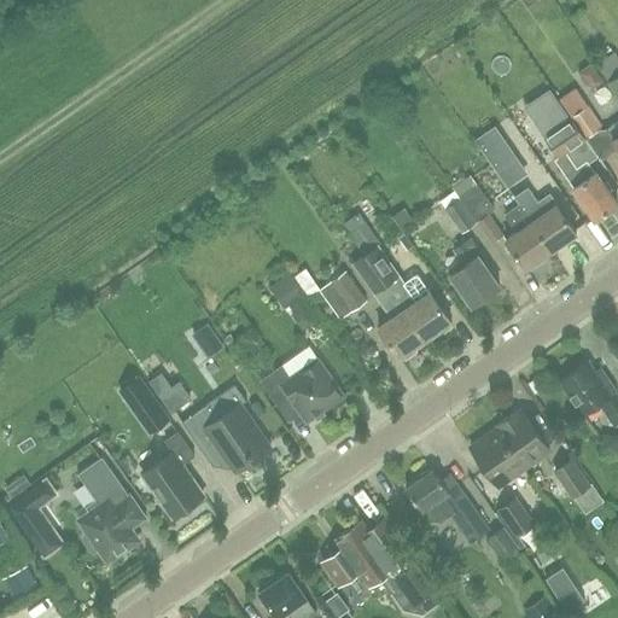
[(617,98),(617,75),(607,83),(613,91),(617,98)]
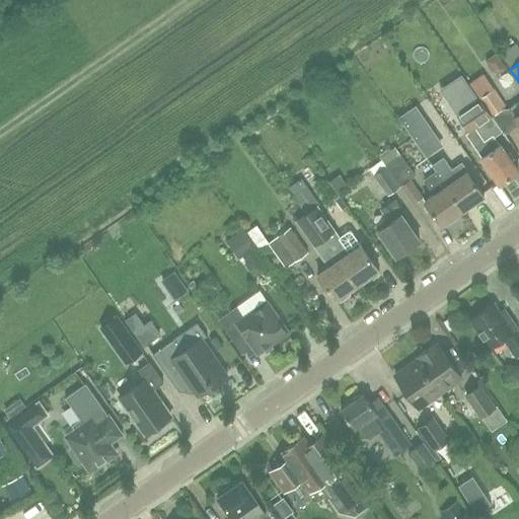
[(491,117),(492,117),(506,105),(495,89),(492,90),(491,90),(487,84),(476,91),(480,97),(478,99),(491,117)]
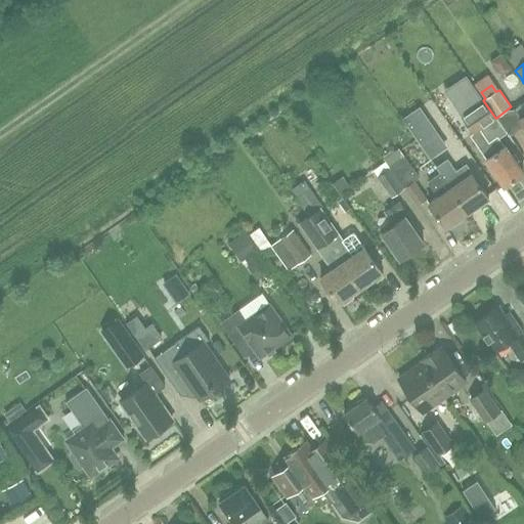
[(482,100),(478,94),(456,108),(461,115),(461,116),(473,134),(470,135),(487,160),(486,161),(505,187),(509,184),(511,185),(516,181),(516,179),(523,174),(505,147),(504,148),(496,138),(488,144),(480,131),(496,120),(495,118),(483,100),(482,100)]
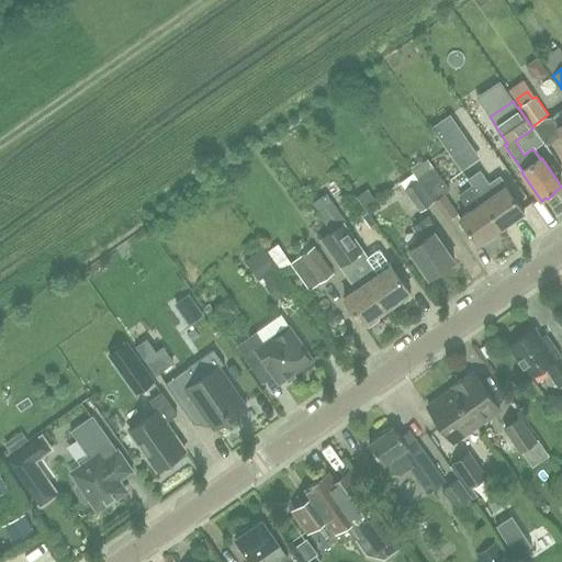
[(561,109),(550,117),(555,126),(554,127),(561,137),(561,149),(561,150),(561,149),(561,109)]
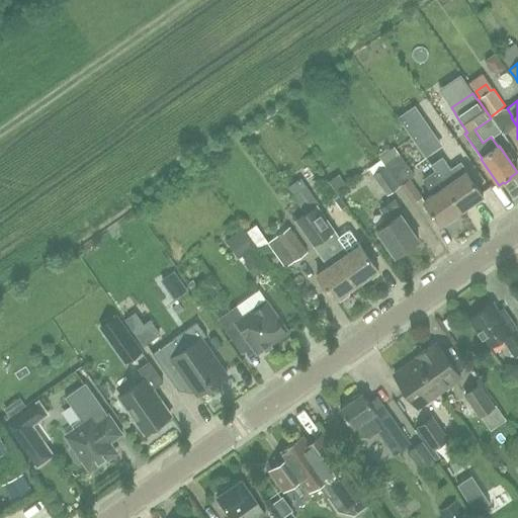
[(415,105),(398,117),(426,158),(443,146),(415,105)]
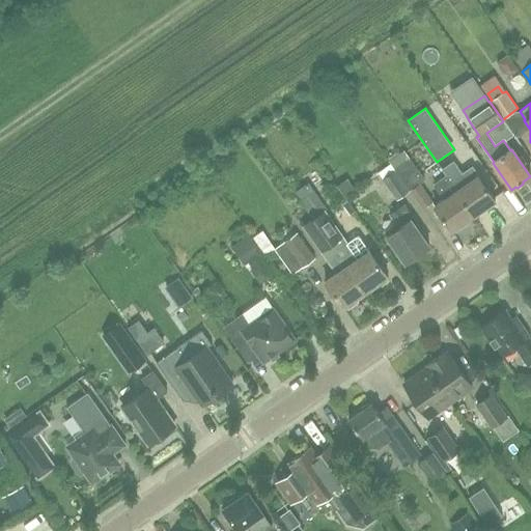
[(394,170),(409,191),(422,210),(432,201),(421,184),(425,180),(410,160),(394,170)]
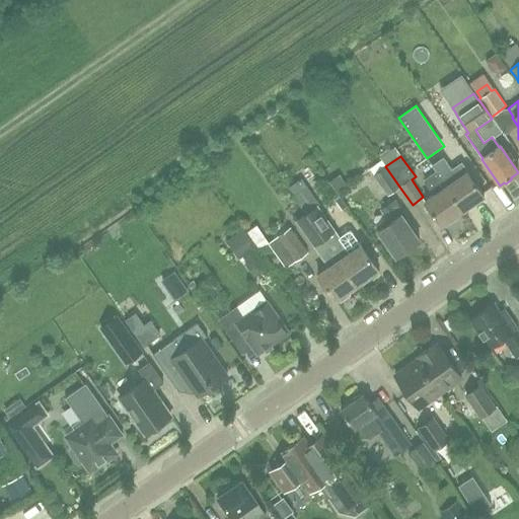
[(431,165),(435,171),(436,172),(463,211),(472,205),(473,207),(484,200),(483,197),(484,196),(466,172),(467,171),(461,162),(451,168),(443,157),(431,165)]
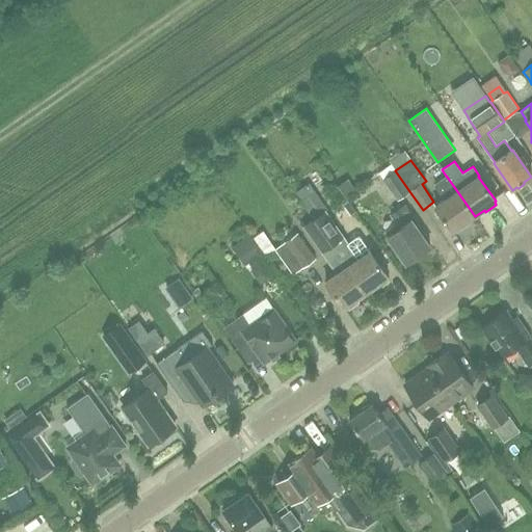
[(397,202),(409,191),(395,170),(382,180),(397,202)]
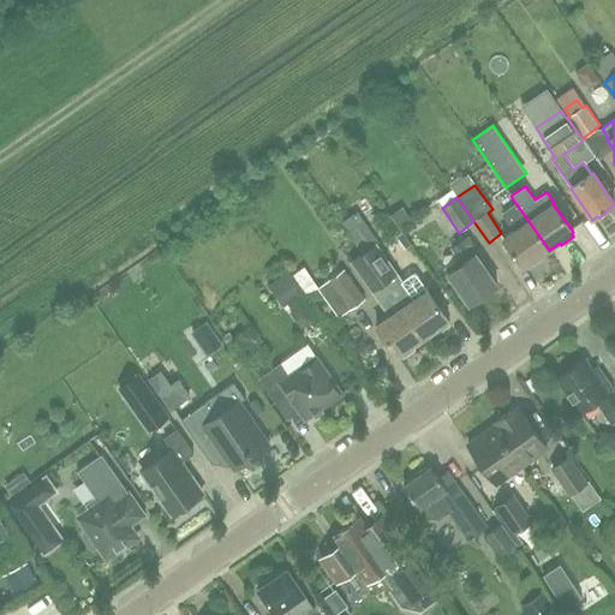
[(503,239),(524,268),(526,266),(529,269),(541,260),(538,257),(549,250),(517,204),(515,203),(501,214),(513,232),(503,239)]
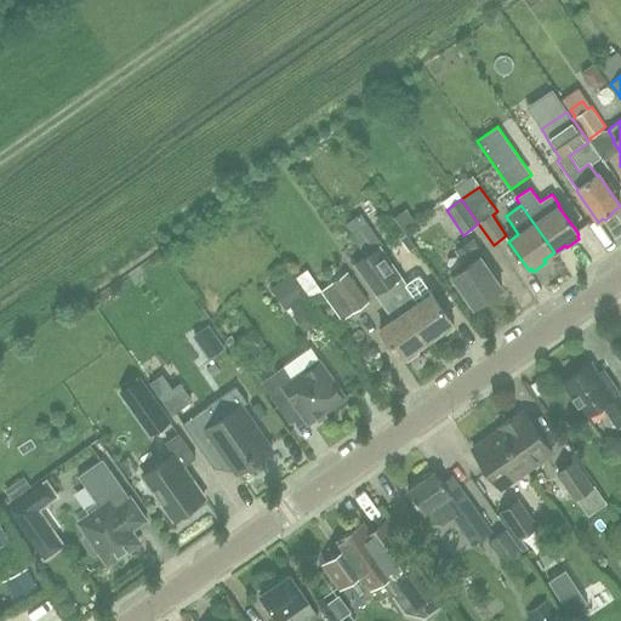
[(474,309),(502,289),(480,257),(484,255),(473,239),(455,251),(466,266),(451,277),(474,309)]
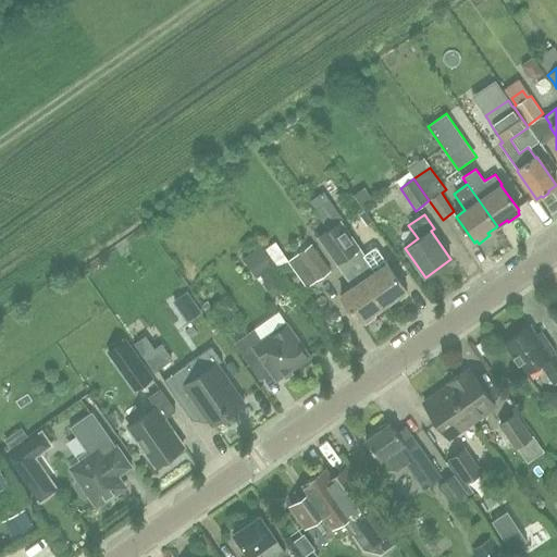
[(330,230),(383,306),(392,300),(393,302),(396,302),(406,296),(406,294),(405,291),(406,291),(387,263),(386,264),(376,250),(373,249),(363,256),(341,222),(330,230)]
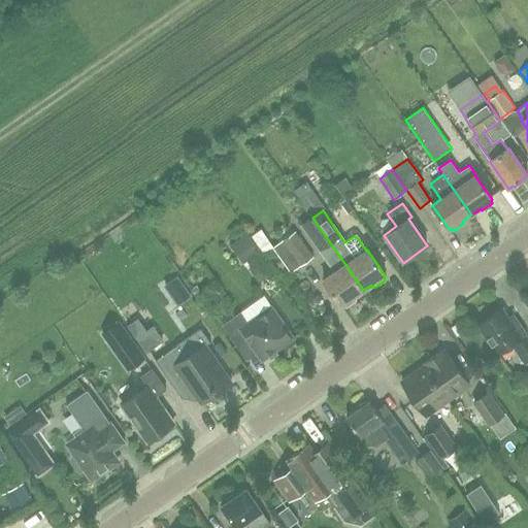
[(312,218),(302,225),(334,272),(323,281),(340,306),(341,305),(342,307),(345,307),(355,301),(355,299),(354,297),(363,290),(312,218)]
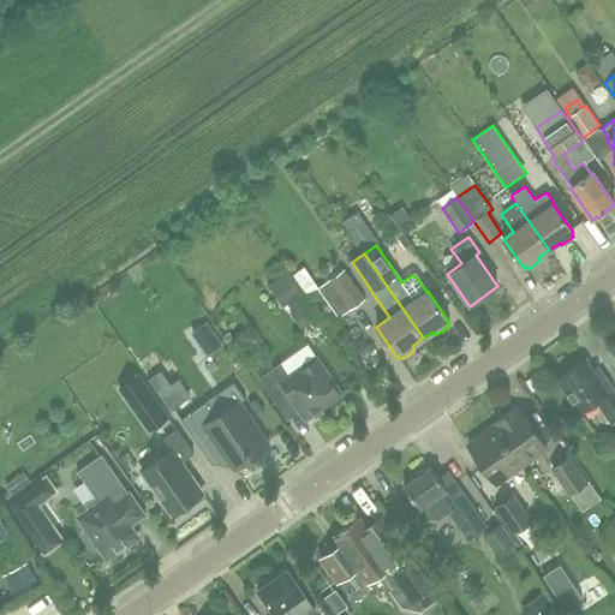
[(338,317),(350,310),(363,300),(344,270),(328,280),(317,288),(338,317)]
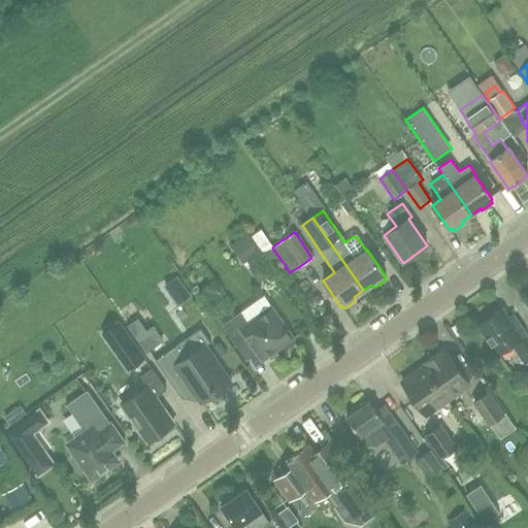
[(178,290),(188,303),(199,295),(190,282),(178,290)]
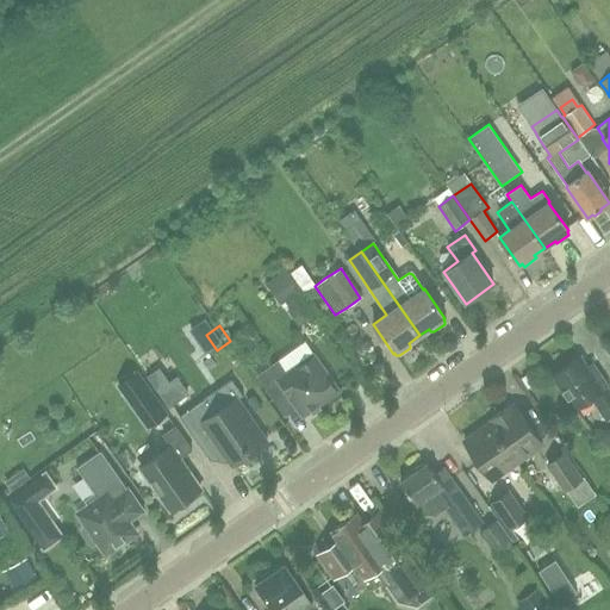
[(338,391),(312,354),(285,373),(277,361),(255,377),(272,400),(284,392),(302,417),(338,391)]
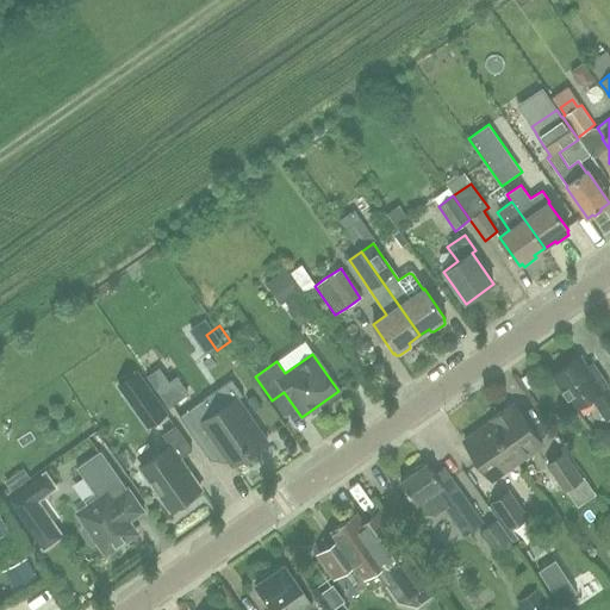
[(590,371),(579,356),(551,377),(576,411),(591,399),(607,419),(609,416),(609,393),(607,388),(609,386),(595,367),(590,371)]
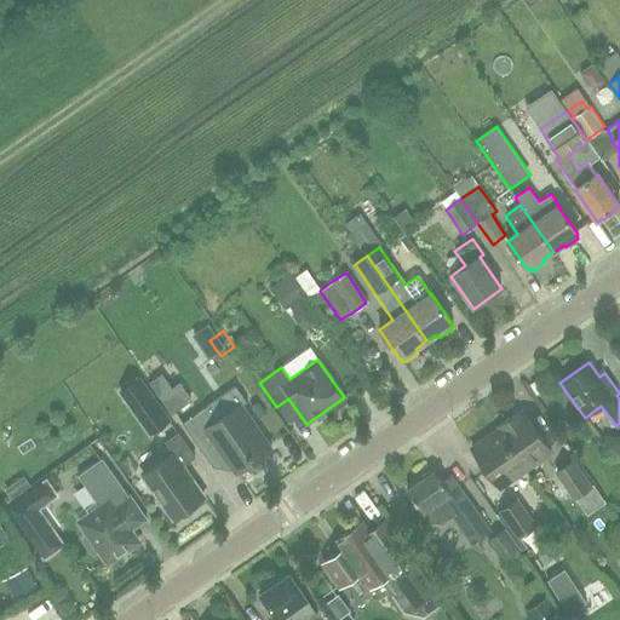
[(162,373),(149,383),(159,397),(172,388),(162,373)]
